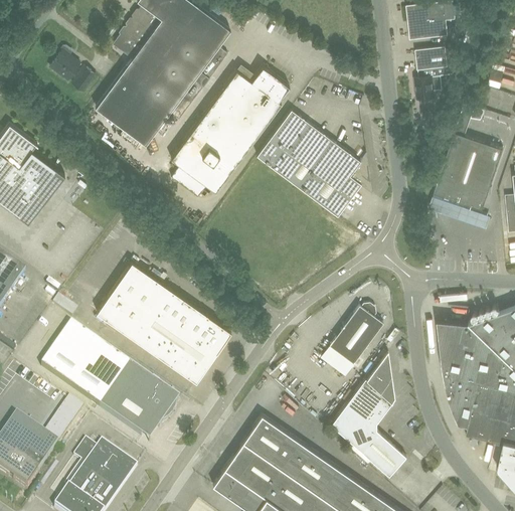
[(96,109),(145,146),(169,114),(179,121),(227,55),(218,48),(230,31),(187,0),(139,0),(138,2),(143,5),(113,46),(132,60),(96,109)]
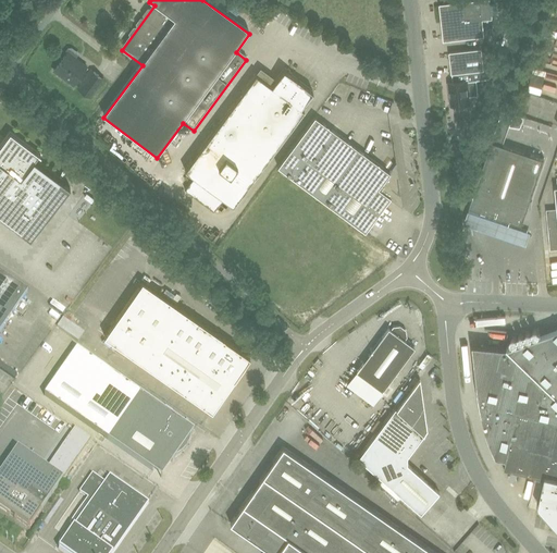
[(484,40),(483,24),(492,23),(490,2),(480,3),(438,9),(443,45),(484,40)]
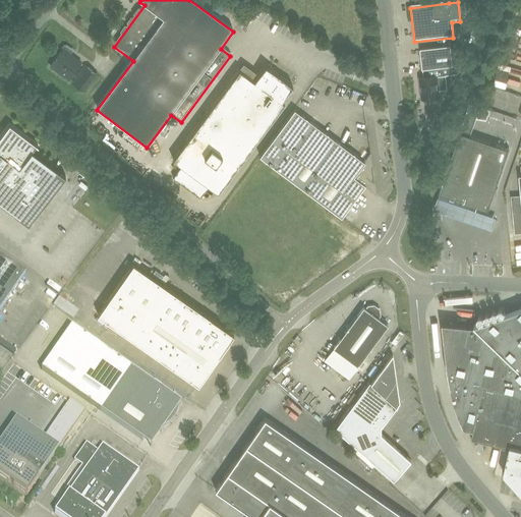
[(450,49),(420,53),(422,73),(424,72),(450,69),(453,69),(460,68),(467,47),(450,49)]
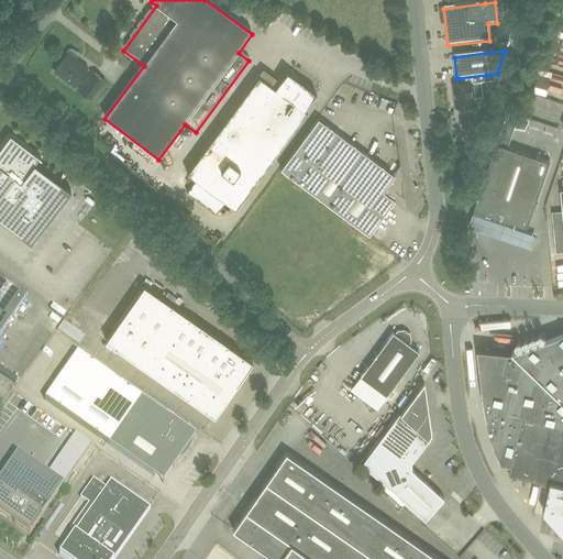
[(88,72),(68,57),(55,75),(75,90),(88,72)]
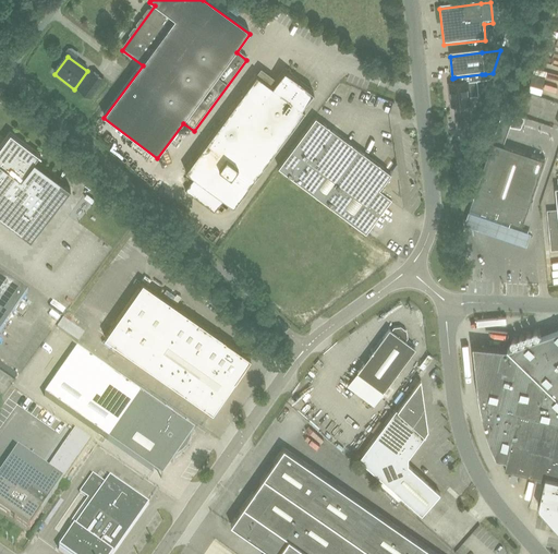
[(105,83),(92,73),(76,93),(91,103),(105,83)]
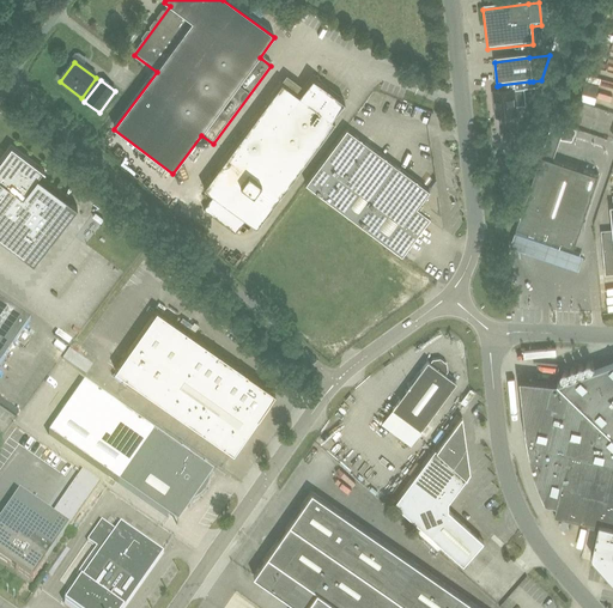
[(234,239),(244,226),(255,232),(334,128),(331,126),(345,104),(313,81),(304,95),(286,80),(201,194),(212,202),(204,216),(234,239)]
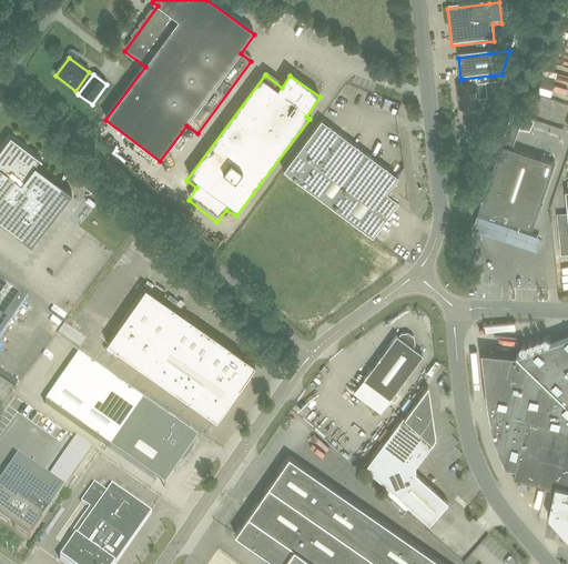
[(464,88),(457,89),(460,112),(464,111),(464,113),(465,113),(465,111),(479,110),(478,101),(487,100),(485,87),(492,86),(498,84),(501,74),(494,76),(490,76),(463,79),(464,88)]
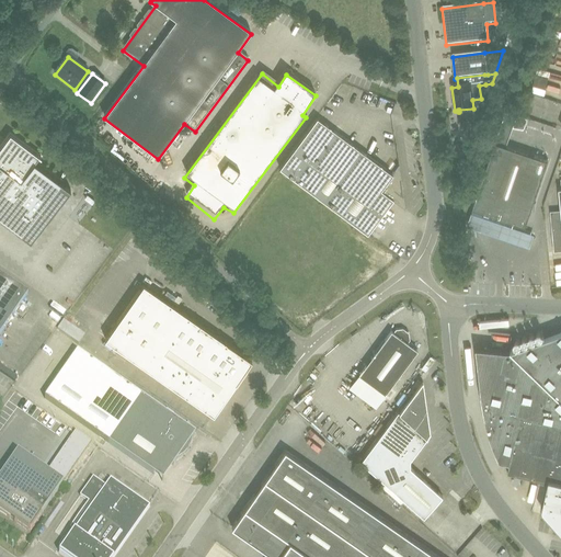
[(521,117),(523,111),(522,111),(510,106),(507,113),(517,116),(521,117)]
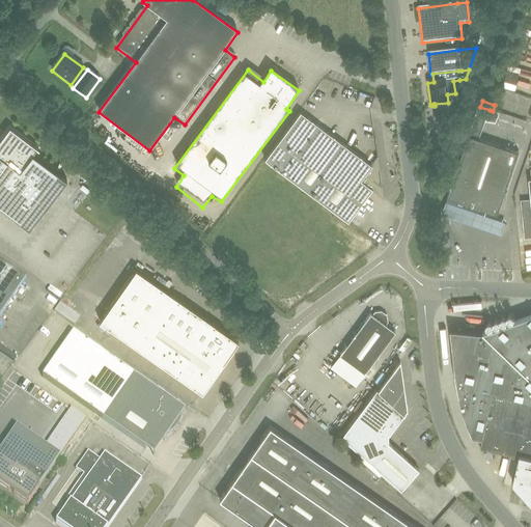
[(497,218),(519,155),(479,142),(488,113),(478,109),(447,201),(457,204),(467,209),(468,207),(497,218)]
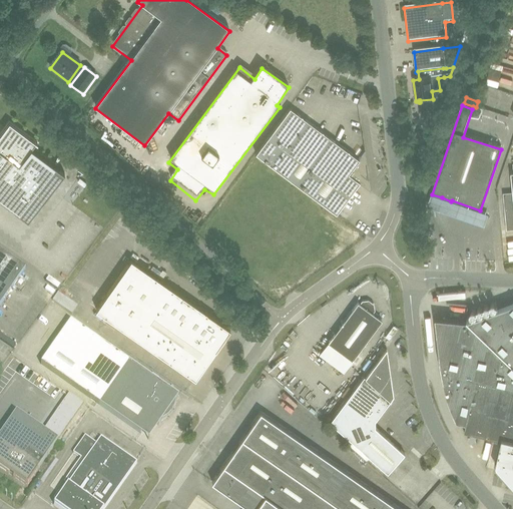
[(369,183),(367,182),(368,180),(369,178),(369,176),(369,174),(369,172),(368,170),(366,168),(365,167),(367,164),(365,154),(359,162),(291,111),(257,157),(337,217),(360,186),(371,194),(369,183)]
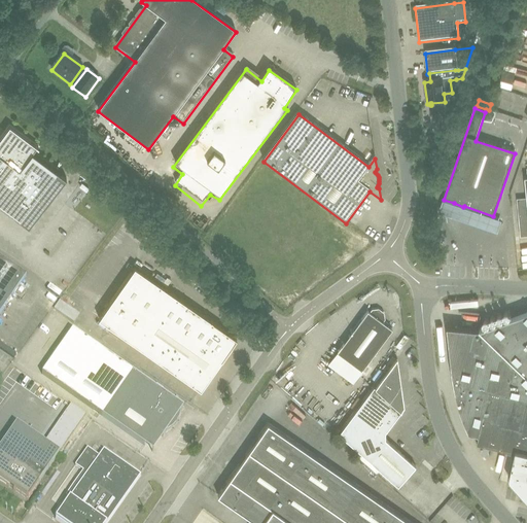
[(0,209),(20,224),(29,232),(66,181),(62,177),(57,174),(32,155),(36,150),(38,151),(9,129),(0,141),(0,209)]
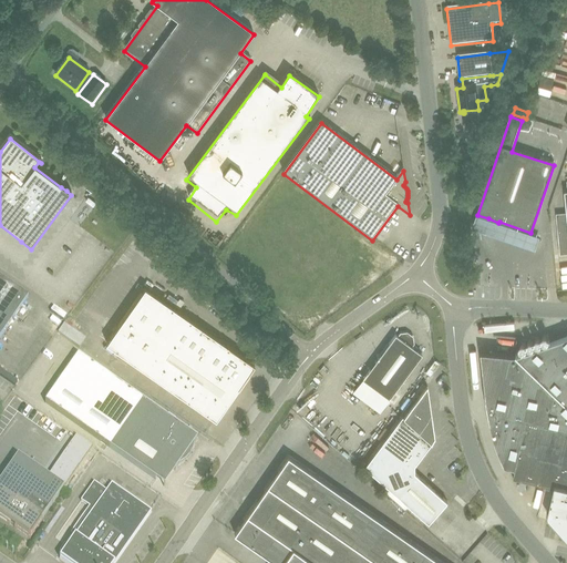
[(566,214),(556,215),(558,254),(566,253),(566,192),(566,193),(566,213),(566,214)]
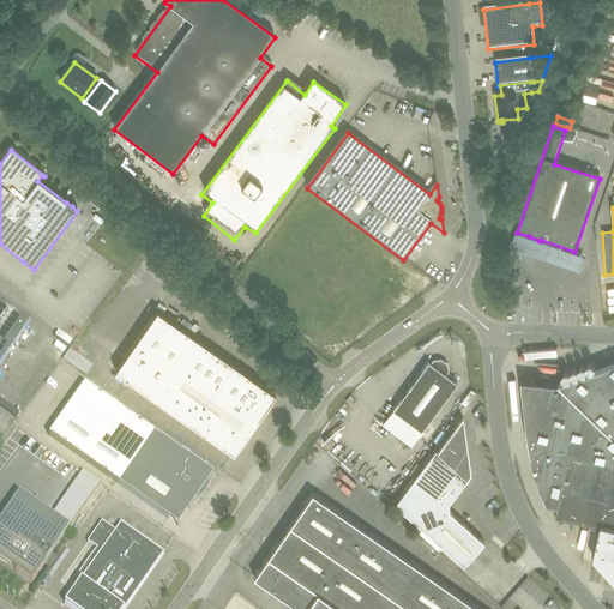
[(0,371),(30,327),(0,306),(0,371)]
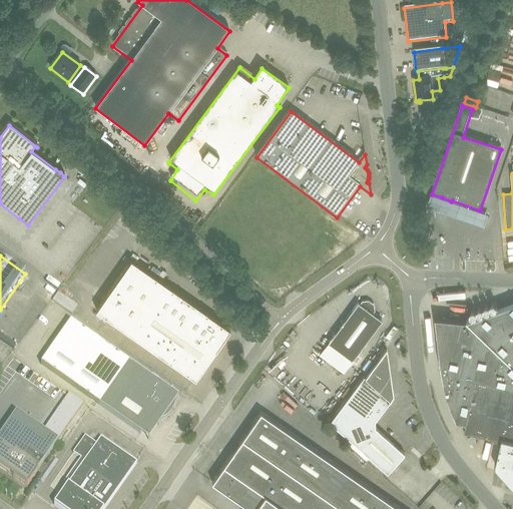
[(205,315),(130,263),(96,313),(195,383),(215,354),(230,333),(205,315)]
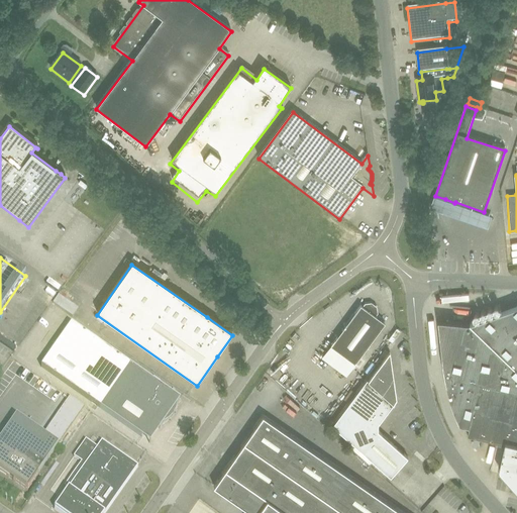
[(59,299),(53,307),(73,321),(78,313),(59,299)]
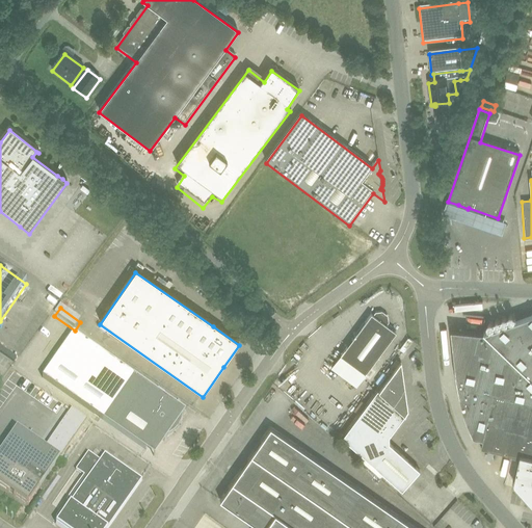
[(373,318),(371,317),(340,359),(365,377),(396,336),(387,328),(389,325),(388,319),(382,315),(375,316),(373,318)]
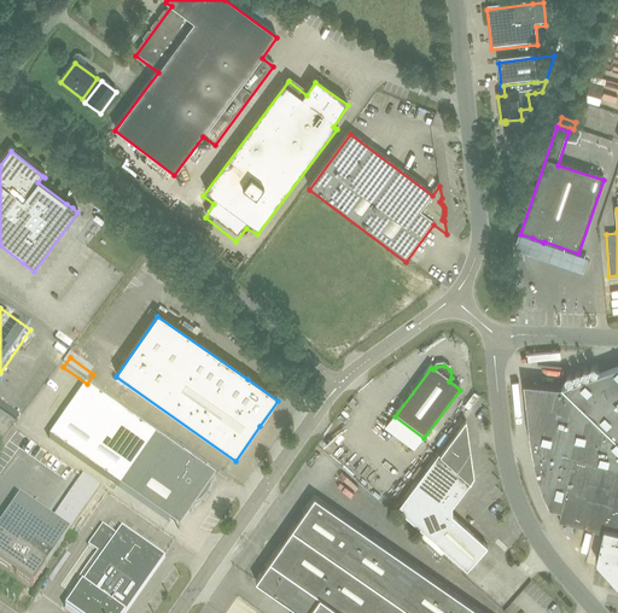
[(617,368),(564,389),(525,385),(531,442),(536,463),(538,478),(544,492),(551,508),(563,512),(559,526),(604,536),(598,565),(599,566),(606,574),(613,576),(611,583),(617,590),(617,368)]
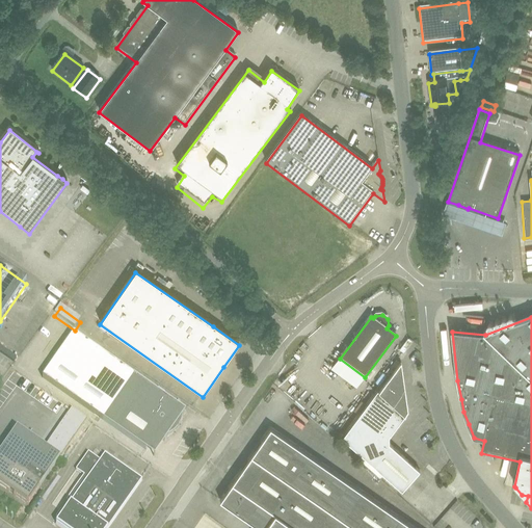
[(185,417),(74,338),(43,383),(102,424),(145,454),(156,441),(164,446),(185,417)]
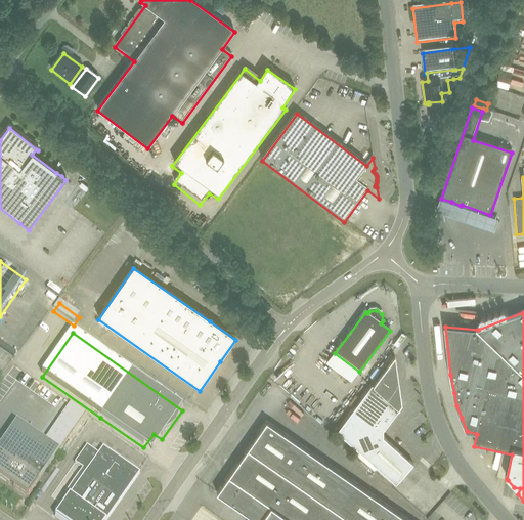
[(394,359),(373,388),(372,387),(336,434),(396,486),(413,466),(383,440),(383,433),(396,416),(395,413),(398,413),(401,406),(395,359),(394,359)]
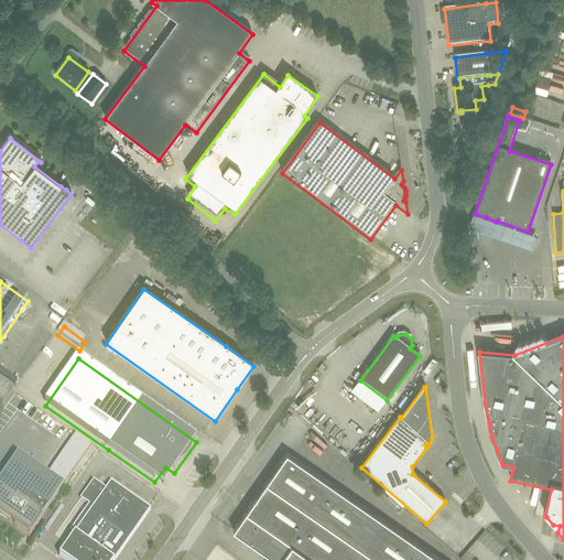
[(301,404),(293,412),(299,417),(306,408),(301,404)]
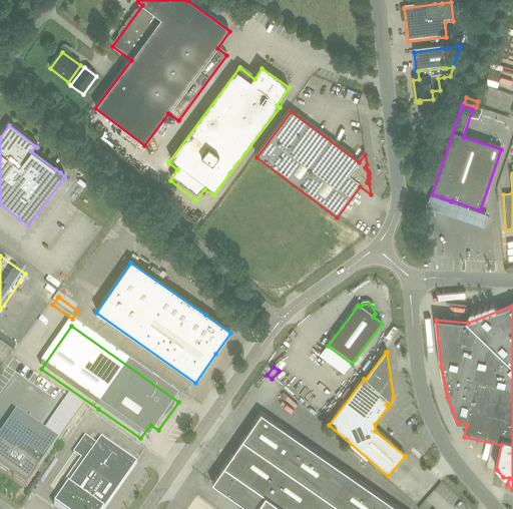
[(395,508),(261,416),(211,486),(244,508),(395,508)]
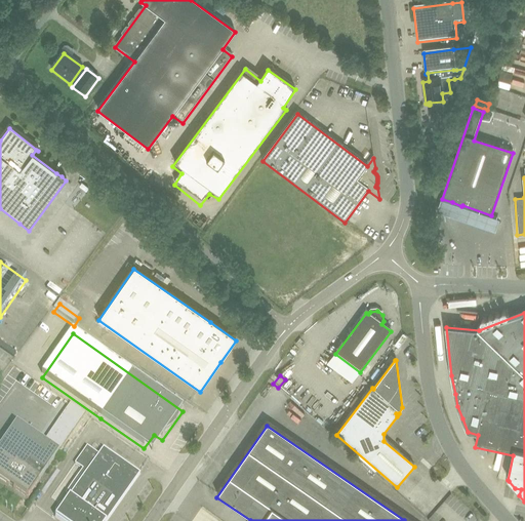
[(0,483),(28,503),(38,487),(38,486),(58,455),(16,427),(0,449),(0,483)]
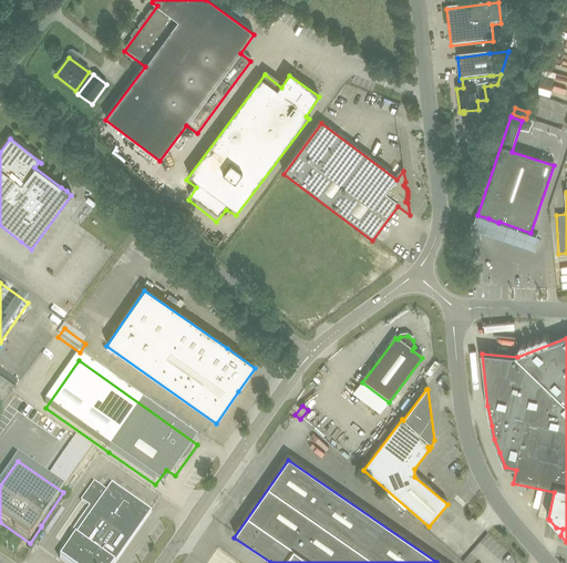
[(94,479),(103,463),(99,461),(91,477),(94,479)]
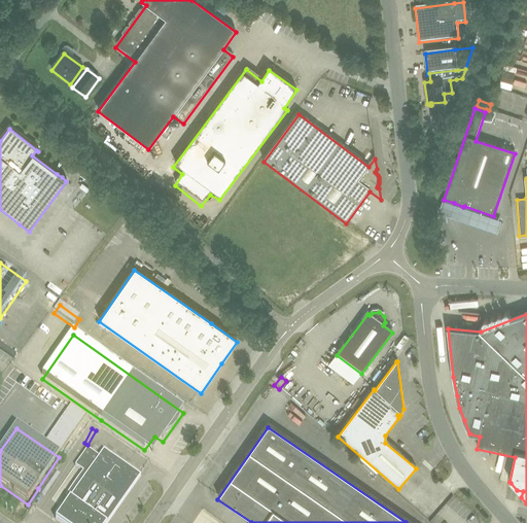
[(110,522),(140,480),(103,454),(99,460),(88,452),(75,469),(83,475),(66,500),(69,502),(56,522),(110,522)]
